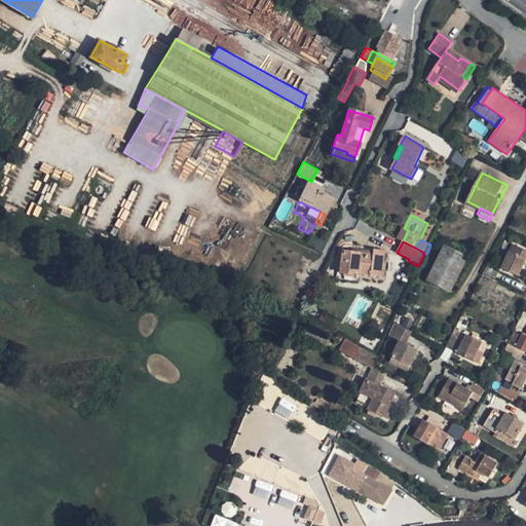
[(525,259),(525,249),(514,243),(502,268),(518,275),(525,259)]
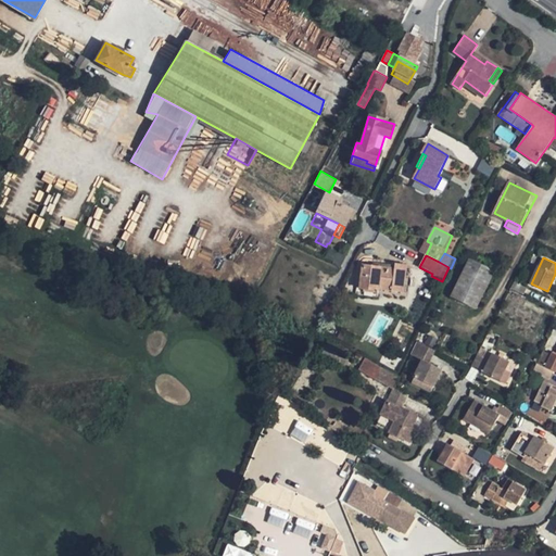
[(477,308),(494,272),(469,260),(452,297),(477,308)]
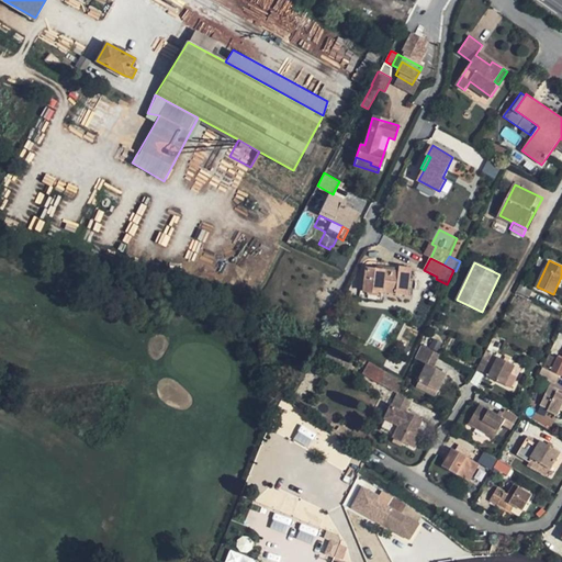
[(408,294),(412,269),(400,268),(400,272),(368,268),(364,291),(383,294),(383,291),(408,294)]
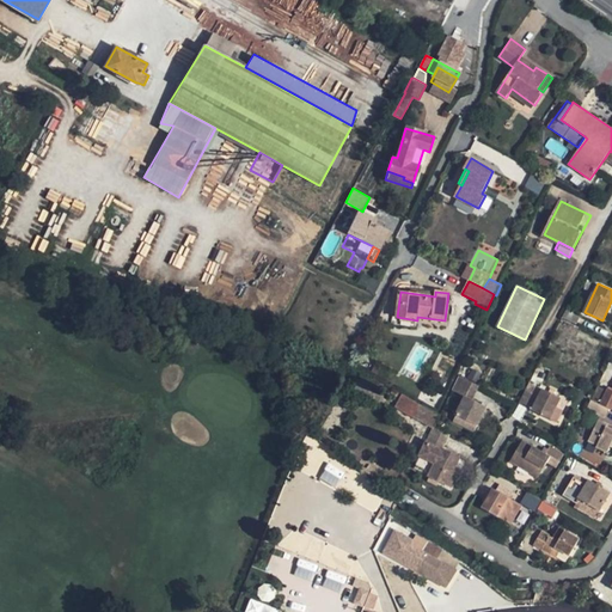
[(473,399),(479,385),(460,375),(453,390),(466,396),(454,421),(476,430),(487,407),(473,399)]
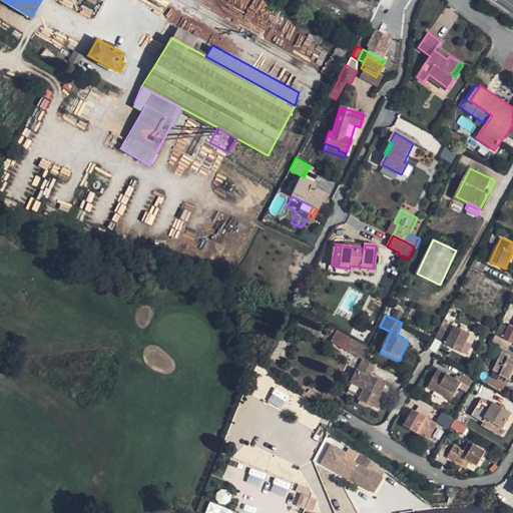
[(501,324),(497,333),(495,336),(506,341),(512,344),(512,323),(512,322),(509,328),(501,324)]
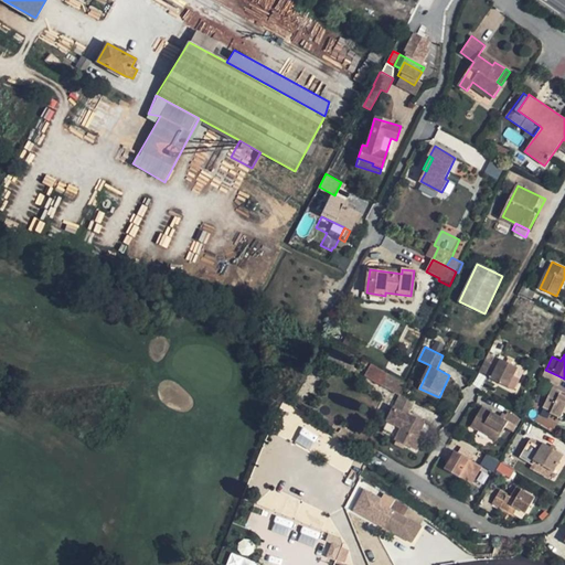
[(498,365),(486,359),(479,371),(514,390),(520,379),(514,375),(518,368),(501,359),(498,365)]
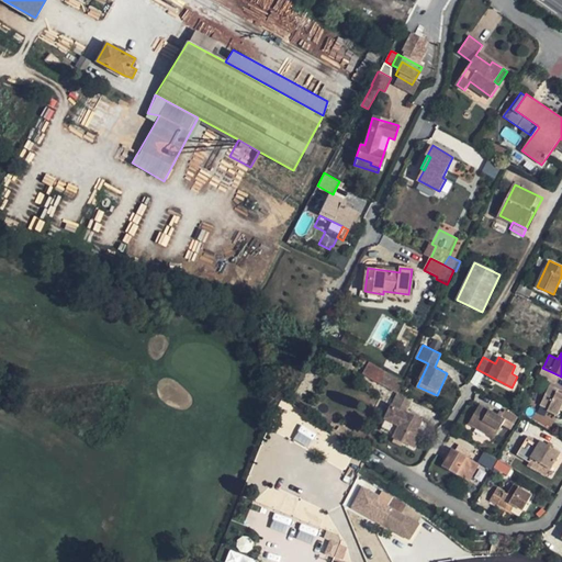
[(414,359),(406,381),(416,384),(424,362),(414,359)]
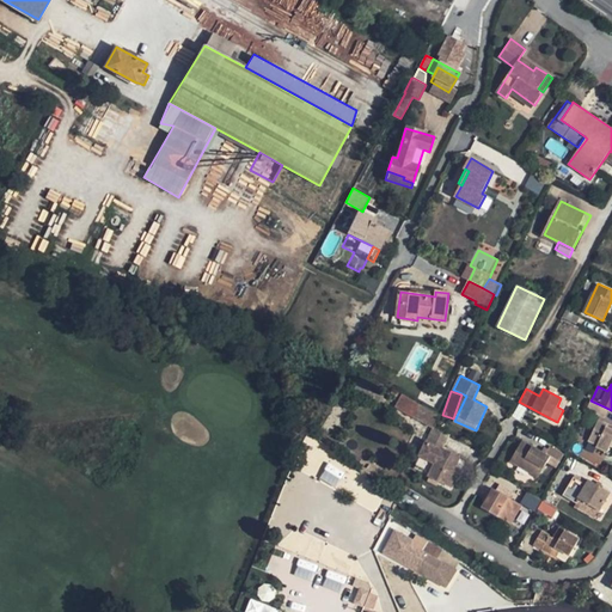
[(568,401),(561,398),(557,407),(563,410),(568,401)]
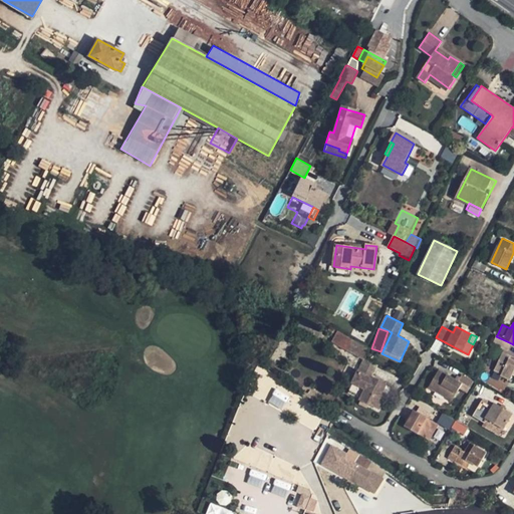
[(507,341),(496,336),(493,342),(504,347),(507,341)]
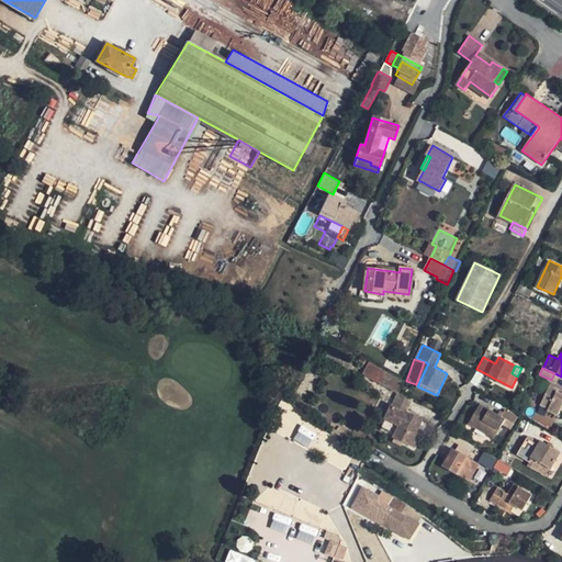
[(405,381),(384,370),(379,381),(400,392),(405,381)]
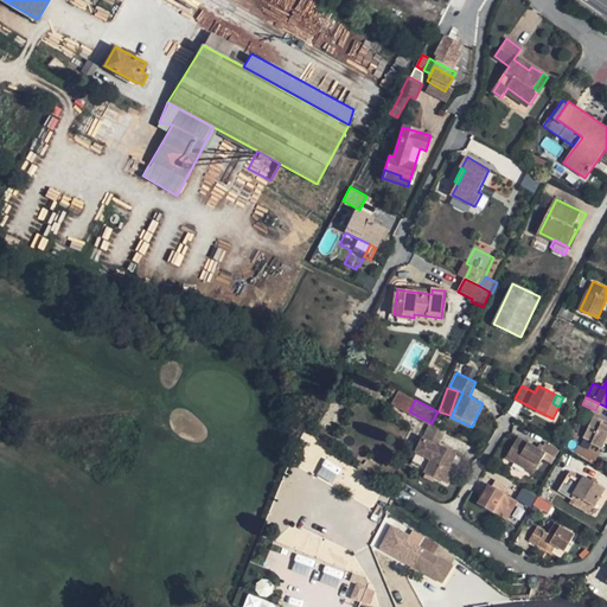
[(606,426),(601,423),(602,422),(594,417),(585,438),(593,441),(592,443),(602,449),(606,442),(606,426)]
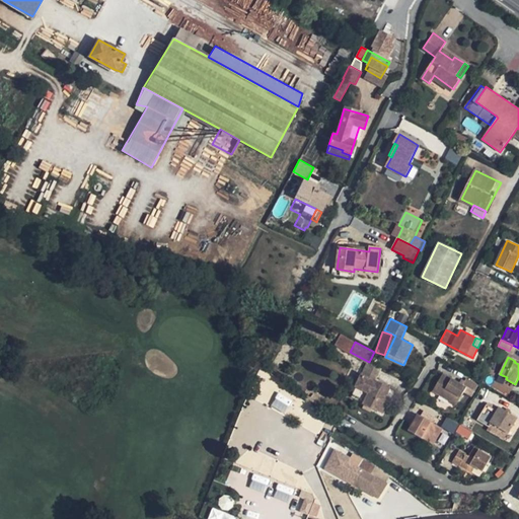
[(369,362),(364,371),(377,378),(382,368),(369,362)]
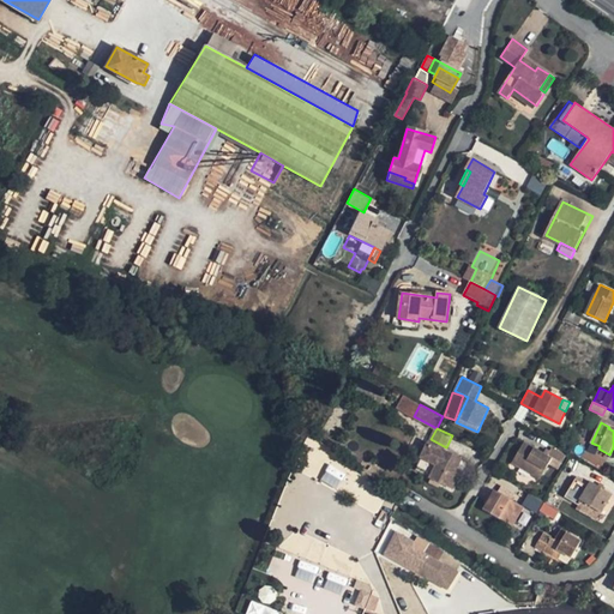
[(446,447),(431,439),(416,469),(433,477),(441,482),(452,488),(462,469),(467,471),(470,463),(445,450),(446,447)]
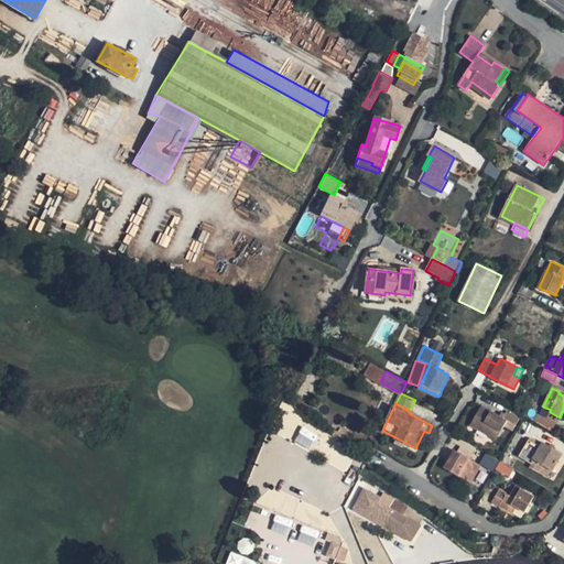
[(507,421),(481,405),(470,424),(496,440),(507,421)]
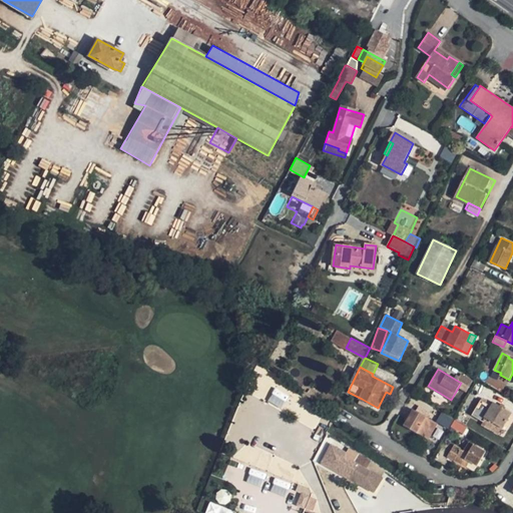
[(285,398),(274,391),(268,401),(280,407),(285,398)]
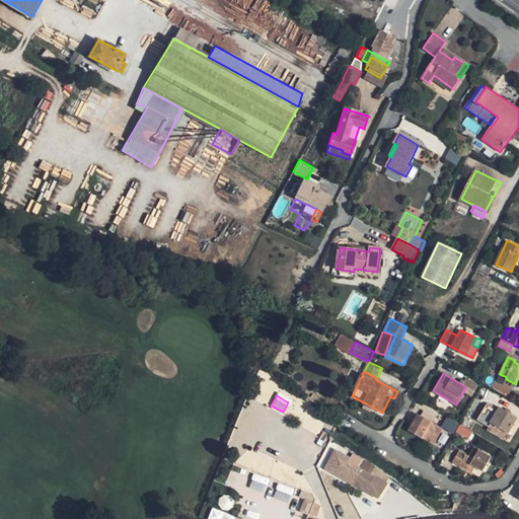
[(518,418),(500,406),(498,411),(487,404),(477,420),(489,427),(492,423),(509,433),(518,418)]
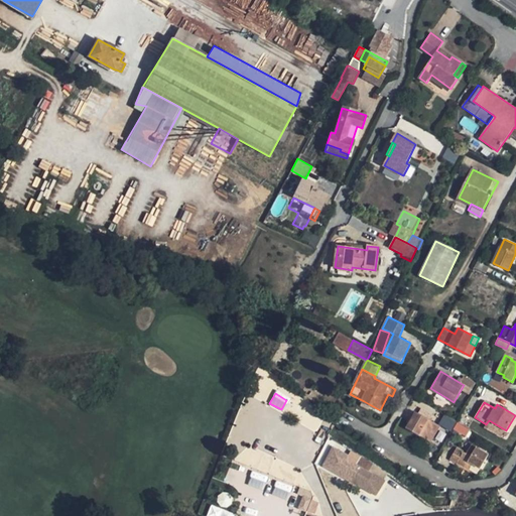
[(434,431),(437,424),(417,412),(407,428),(426,439),(432,430),(434,431)]
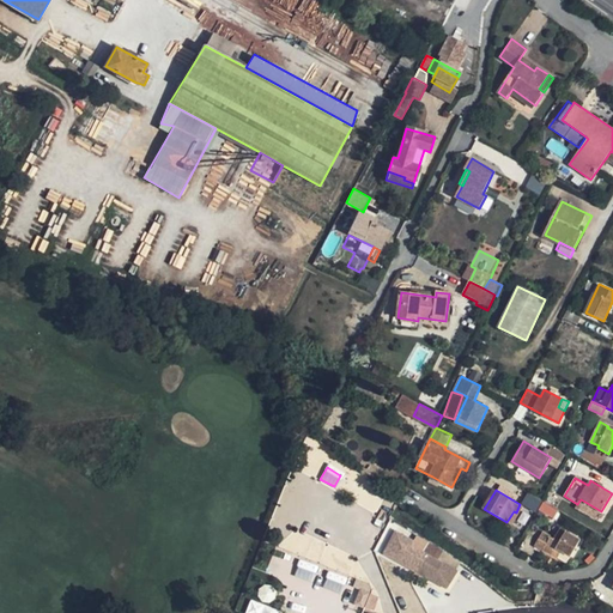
[(538,511),(552,519),(557,509),(542,502),(538,511)]
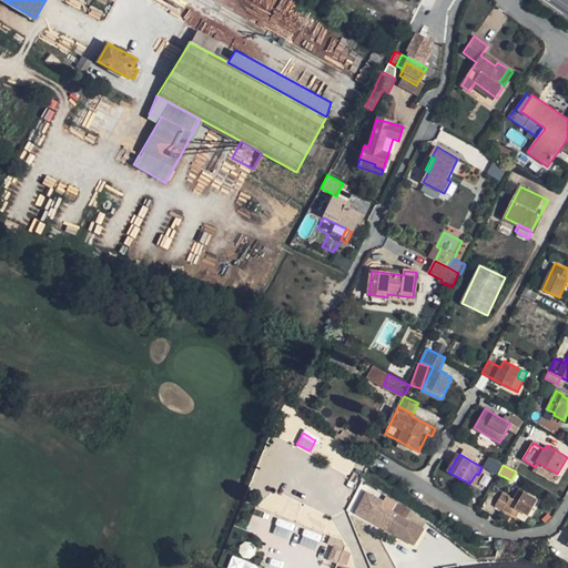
[(485,469),(482,467),(478,475),(476,474),(469,484),(474,487),(485,469)]
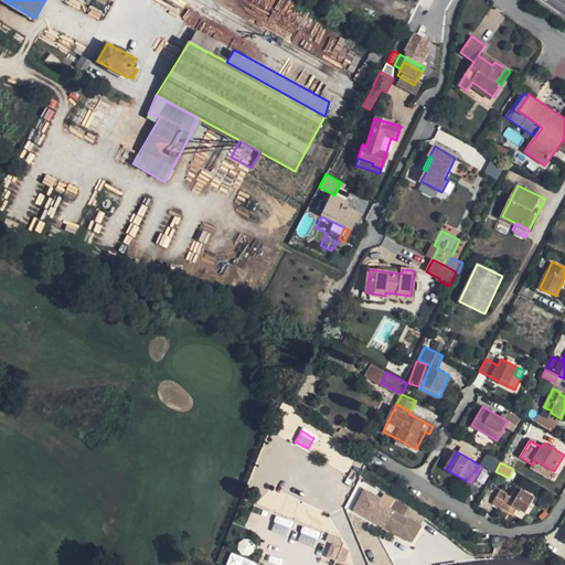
[(513,504),(518,508),(526,513),(535,498),(516,487),(511,496),(501,490),(492,503),(501,508),(503,503),(511,508),(513,504)]
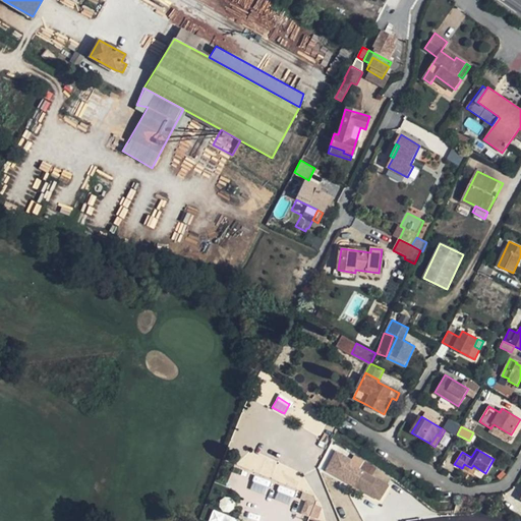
[(344,474),(352,460),(337,451),(329,466),(344,474)]
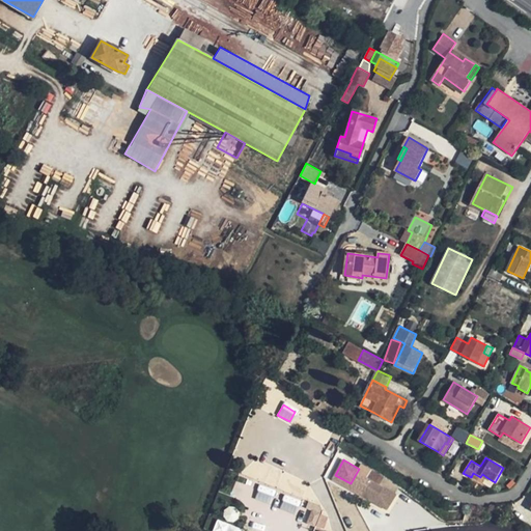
[(482,484),(486,477),(482,474),(480,477),(473,473),(471,477),(482,484)]
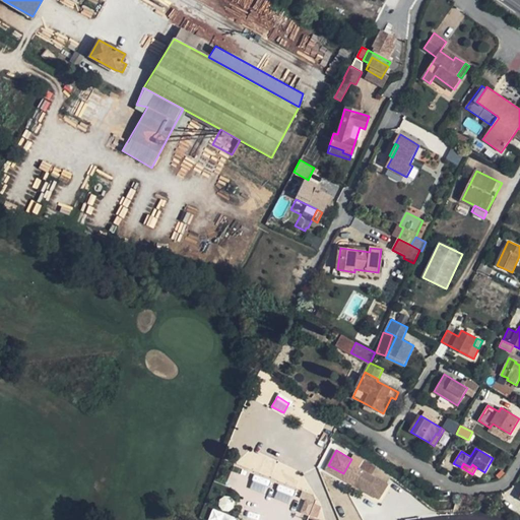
[(376,467),(373,474),(385,480),(389,474),(376,467)]
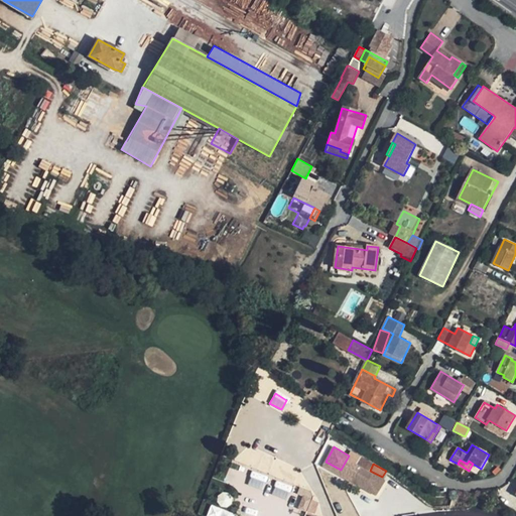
[(370,474),(356,467),(353,474),(367,481),(370,474)]
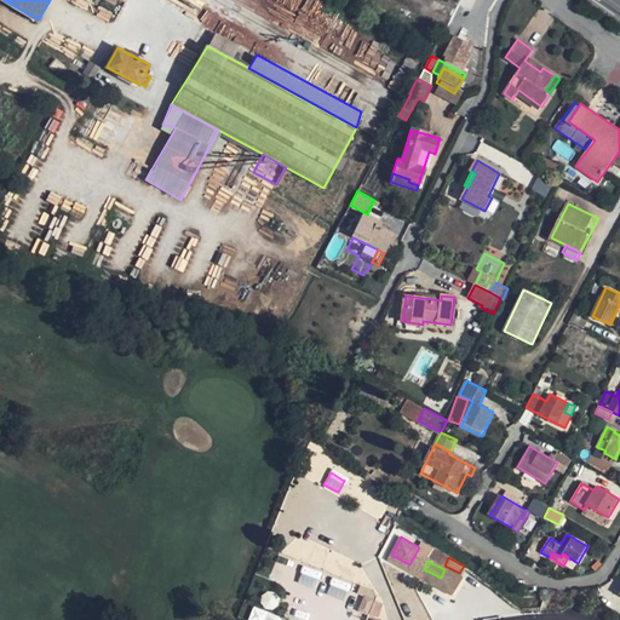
[(317,573),(302,569),(299,583),(315,586),(317,573)]
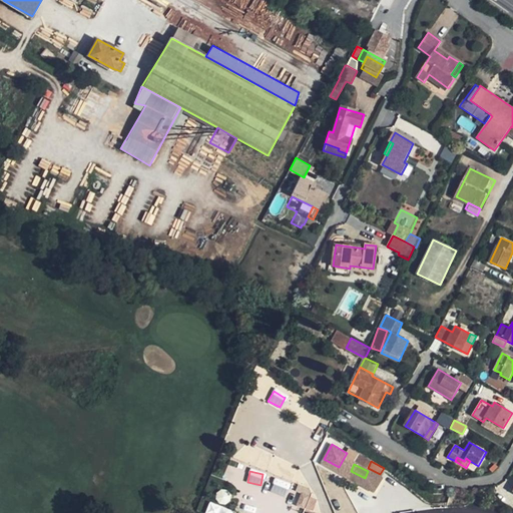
[(205,512),(231,512),(233,509),(209,502),(205,512)]
